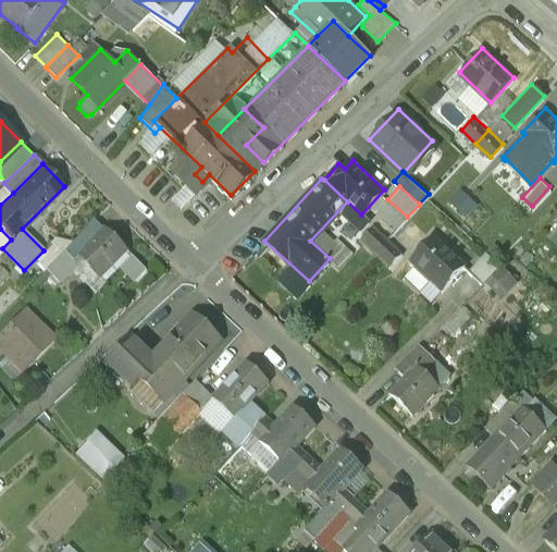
[(473,201),(460,189),(452,199),(465,211),(473,201)]
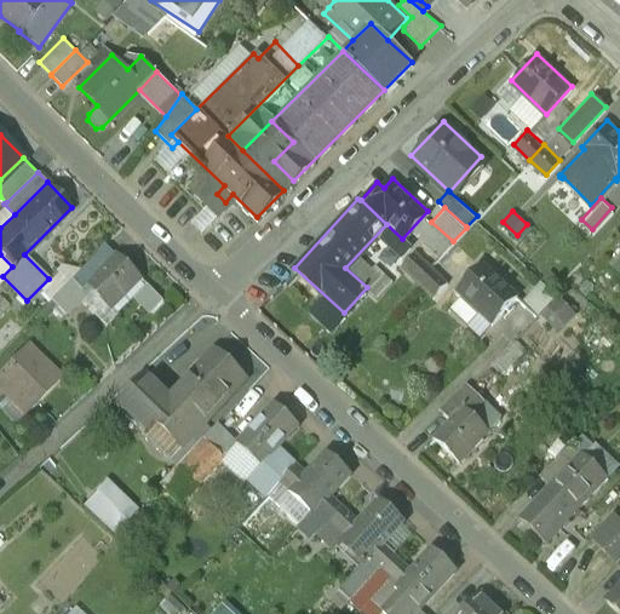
[(414,250),(401,265),(417,280),(431,265),(414,250)]
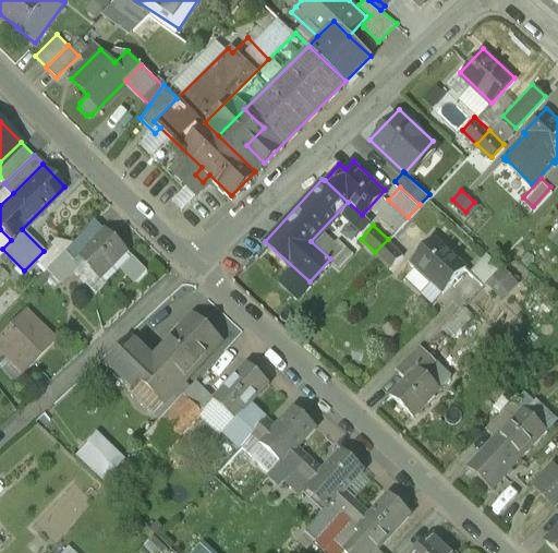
[(128,250),(105,227),(85,247),(108,269),(128,250)]
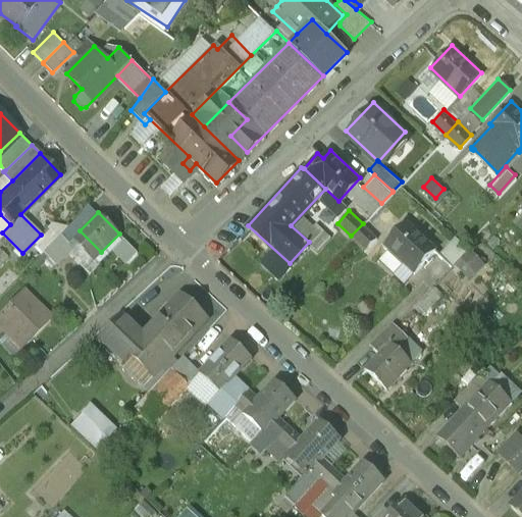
[(435,248),(406,220),(384,243),(388,247),(379,258),(394,271),(404,261),(414,271),(435,248)]
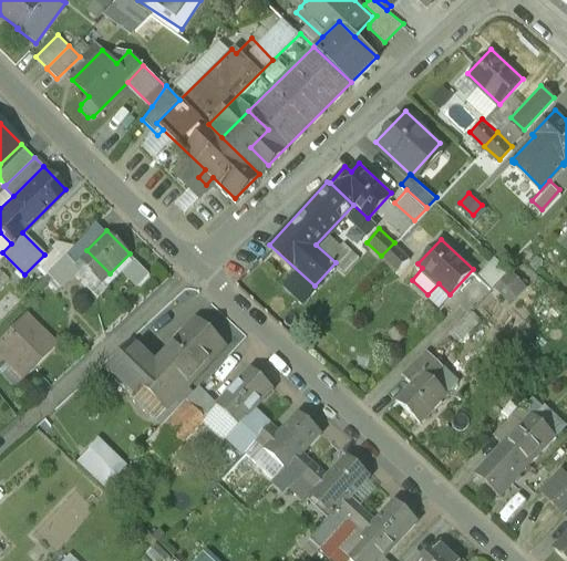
[(409,256),(394,242),(381,256),(397,270),(409,256)]
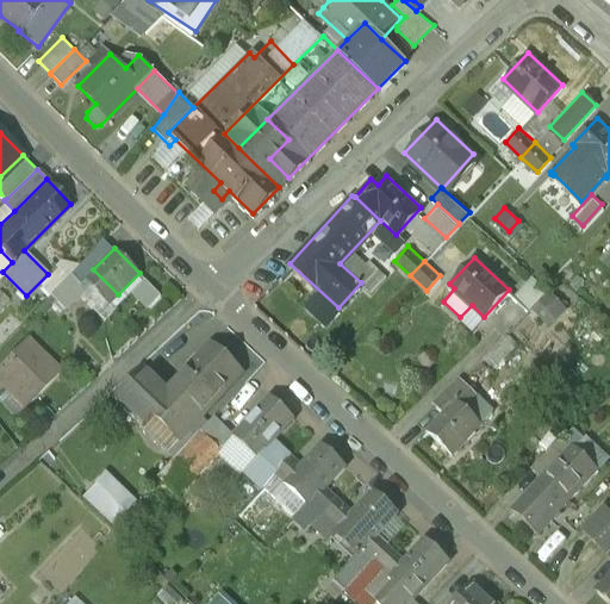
[(118,294),(93,269),(85,278),(93,286),(87,291),(105,309),(118,294)]
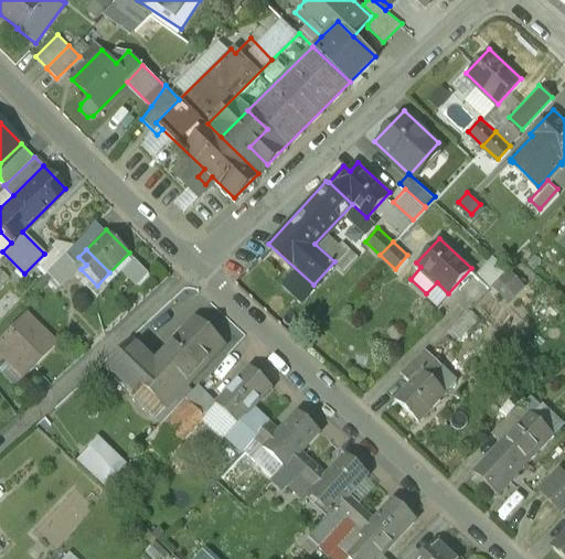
[(489,283),(503,269),(489,255),(475,270),(489,283)]
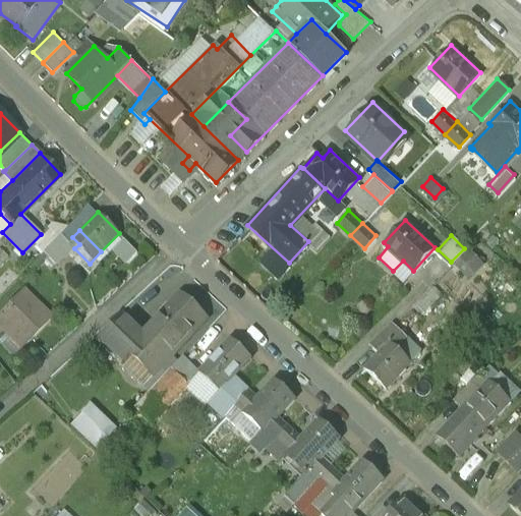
[(66,262),(56,251),(49,259),(58,269),(66,262)]
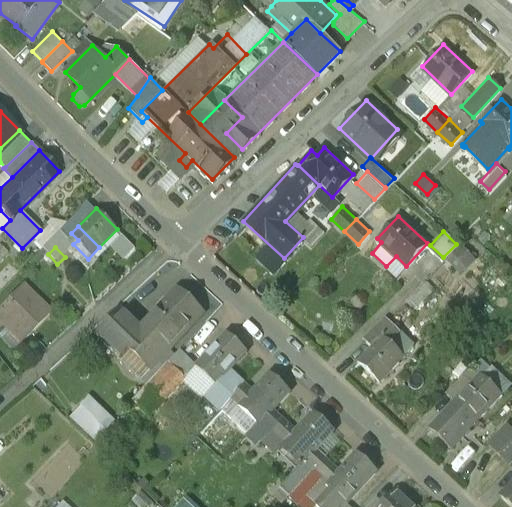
[(49,310),(21,283),(0,303),(0,317),(1,318),(7,312),(28,331),(29,330),(26,328),(45,309),(48,311),(49,310)]
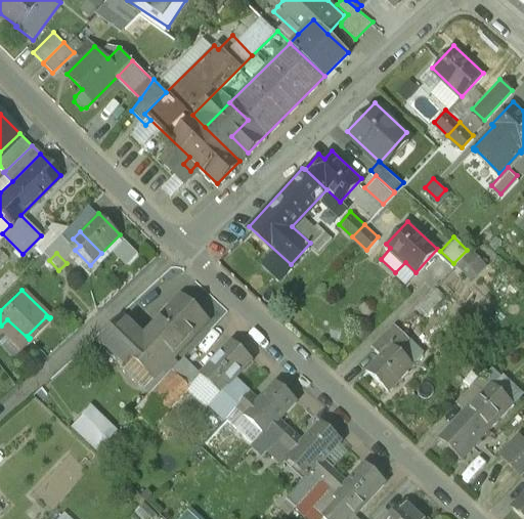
[(180,294),(141,336),(145,339),(131,354),(154,376),(162,369),(207,318),(180,294)]
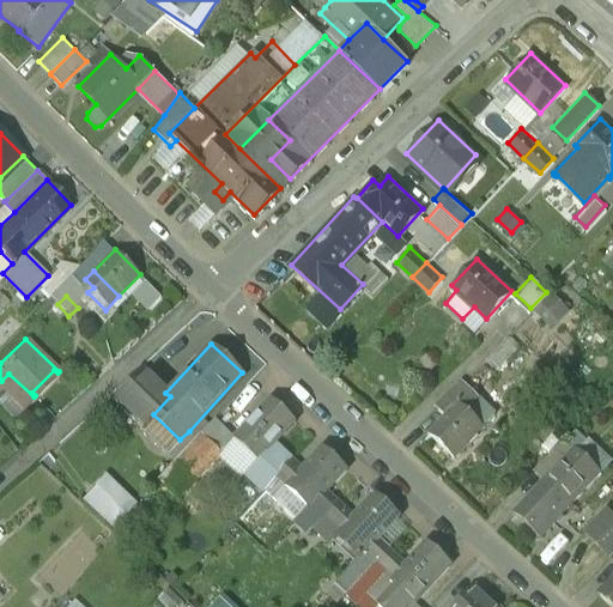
[(165,393),(144,374),(120,399),(145,423),(153,414),(170,396),(165,393)]
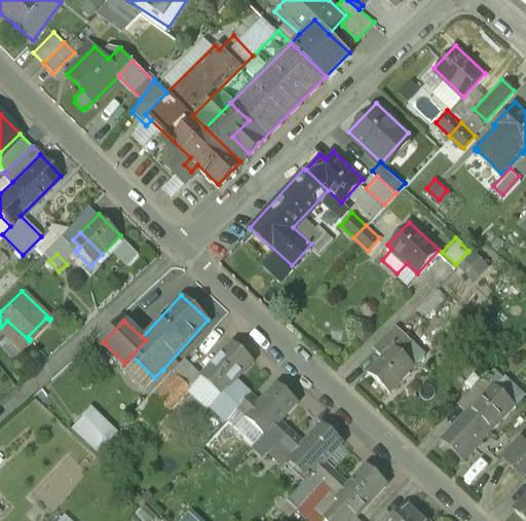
[(201,375),(200,376),(222,395),(224,393),(237,406),(251,392),(236,379),(254,360),(233,341),(201,375)]
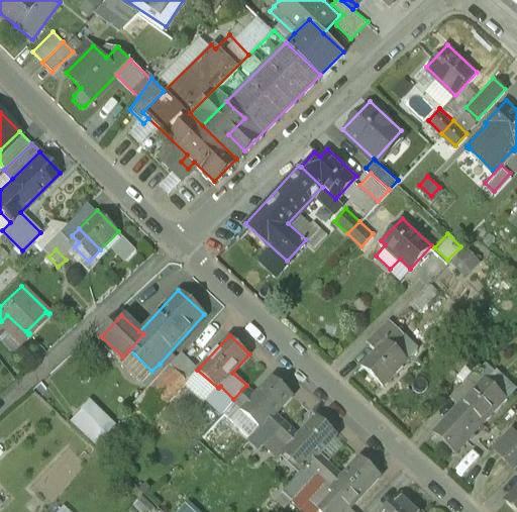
[(407,357),(386,337),(379,344),(401,365),(407,357)]
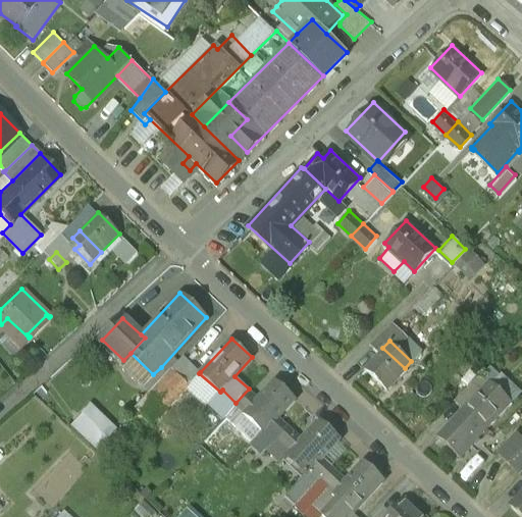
[(382,348),(365,366),(386,388),(405,368),(382,348)]
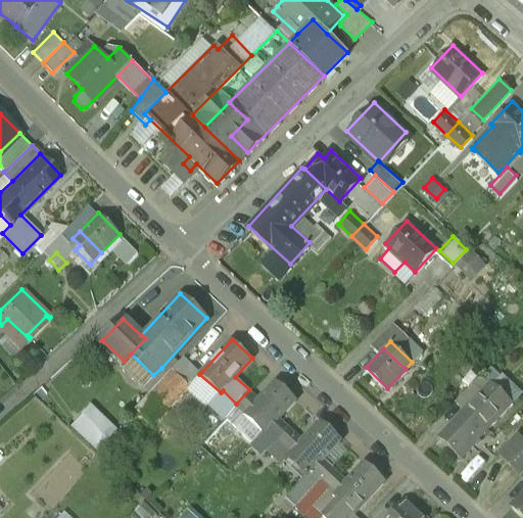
[(153,387),(136,406),(154,423),(199,374),(200,373),(182,356),(167,373),(153,387)]
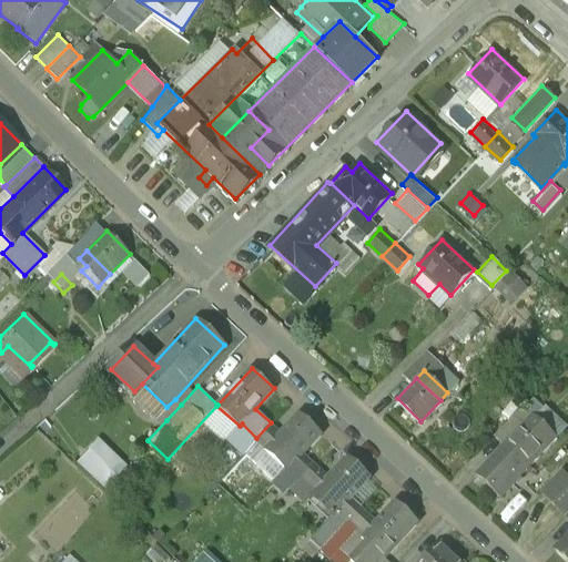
[(181,405),(175,399),(166,407),(160,415),(166,420),(181,405)]
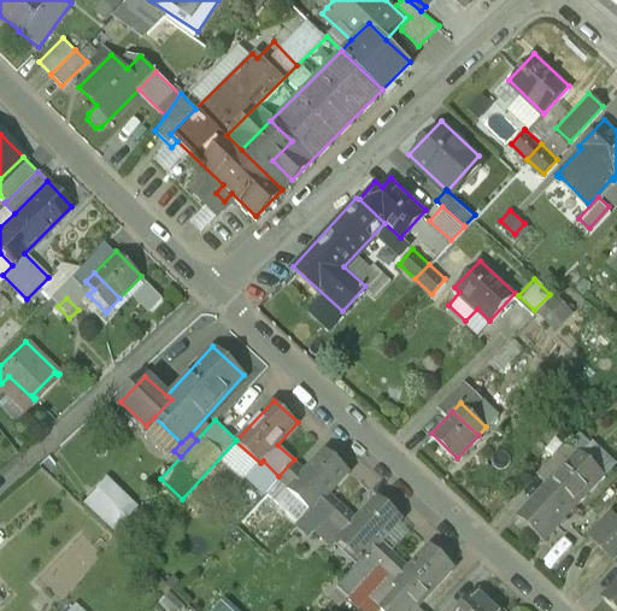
[(291,487),(288,489),(312,511),(329,493),(350,470),(325,448),(305,471),(291,487)]
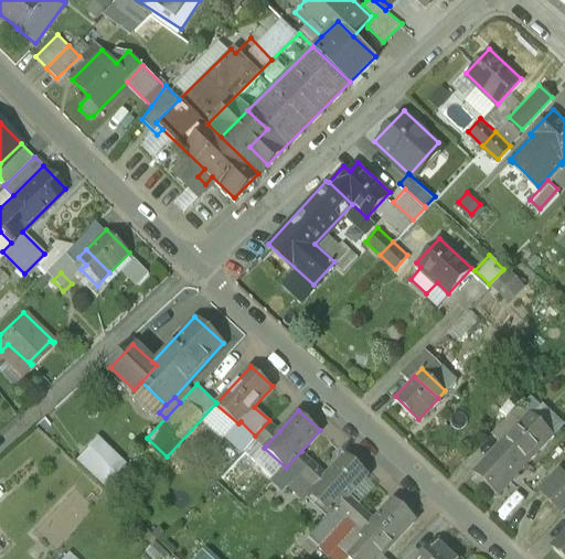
[(530,410),(500,441),(524,463),(554,433),(530,410)]
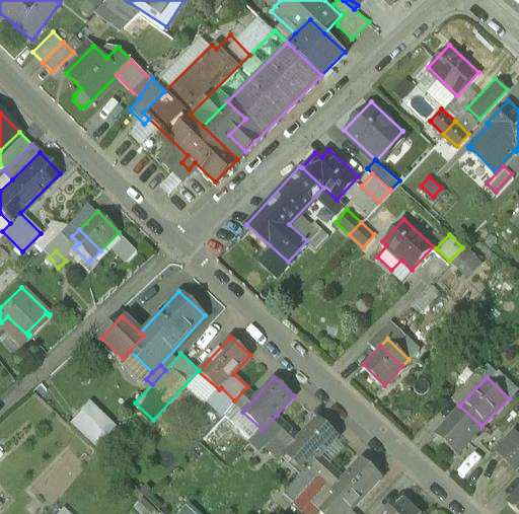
[(249,390),(237,404),(244,410),(256,396),(249,390)]
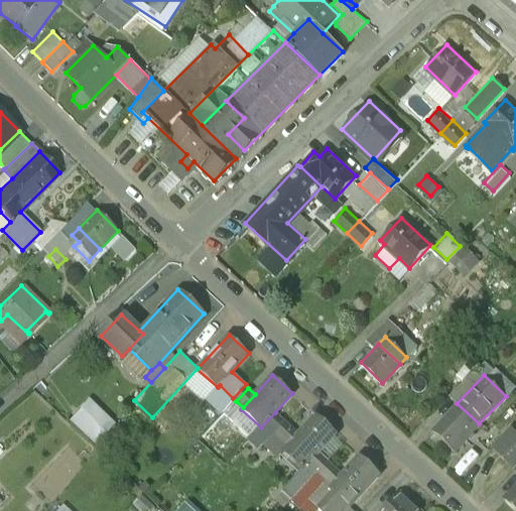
[(71,416),(97,441),(117,421),(90,395),(71,416)]
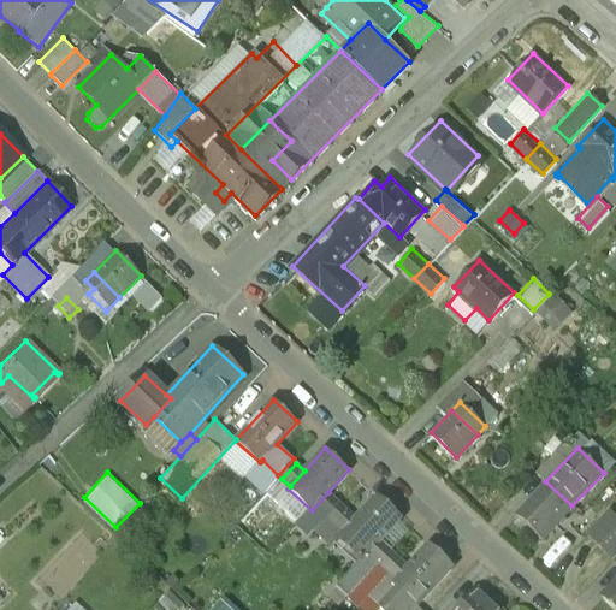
[(545,481),(516,511),(543,537),(572,505),(545,481)]
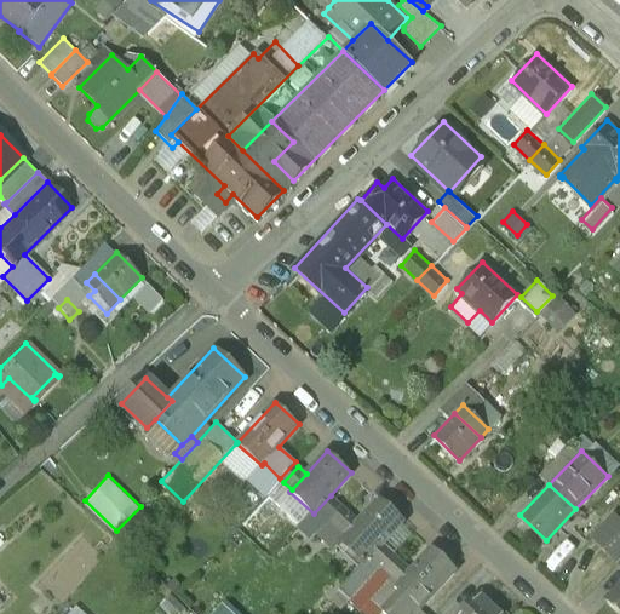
[(331,495),(314,514),(323,523),(340,505),(331,495)]
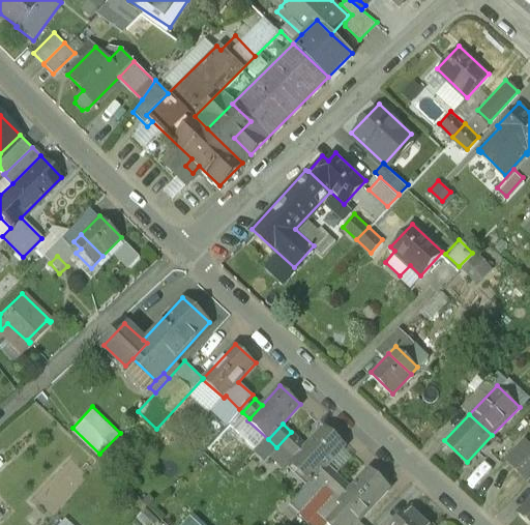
[(306,445),(291,432),(276,447),(272,453),(288,467),(293,462),(311,478),(313,480),(327,465),(345,445),(325,427),(306,445)]
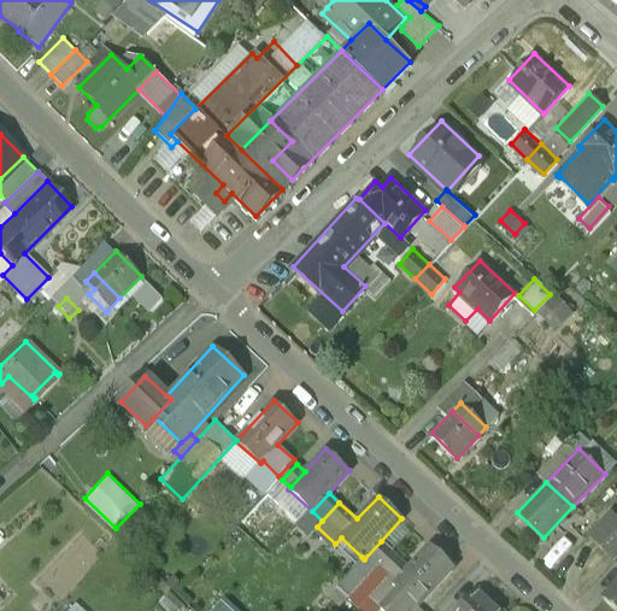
[(616,520),(610,513),(588,535),(615,560),(616,557),(616,520)]
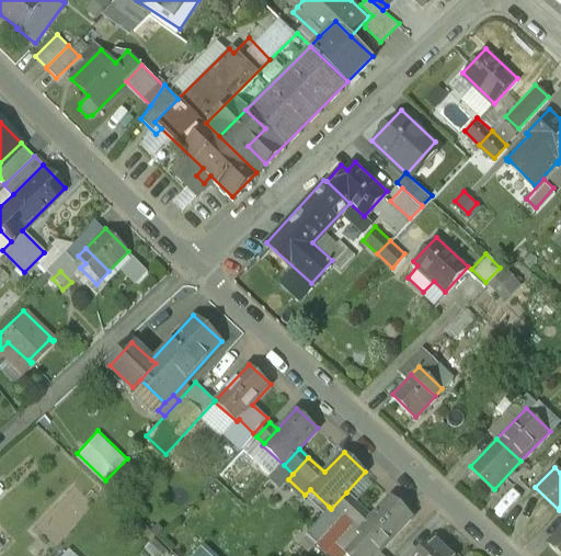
[(346,492),(331,509),(329,507),(328,508),(329,510),(306,534),(316,543),(344,512),(355,500),(346,492)]
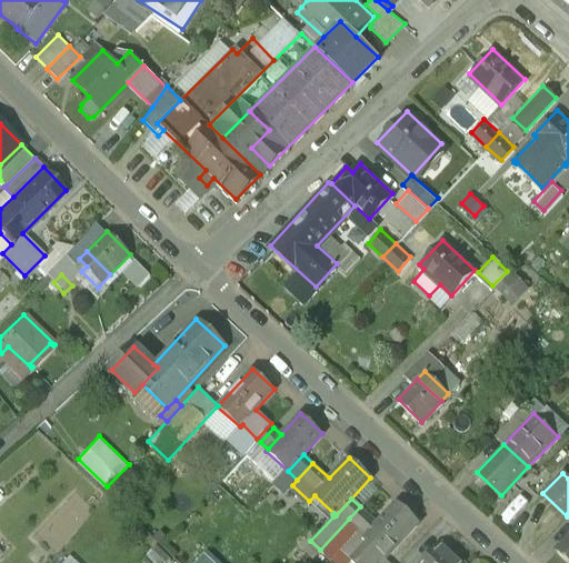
[(367,534),(362,540),(385,560),(419,522),(397,502),(378,523),(367,534)]
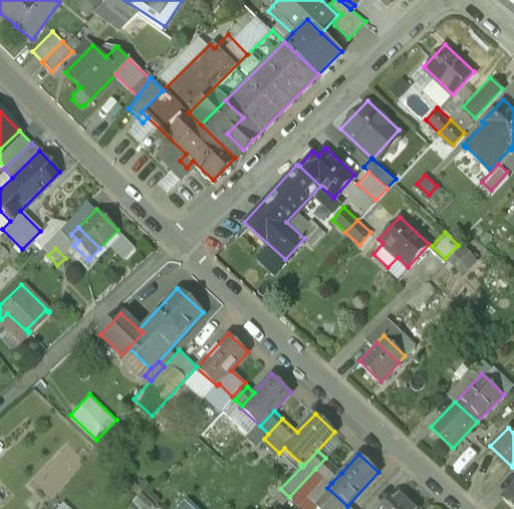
[(341,473),(325,458),(315,469),(331,483),(341,473)]
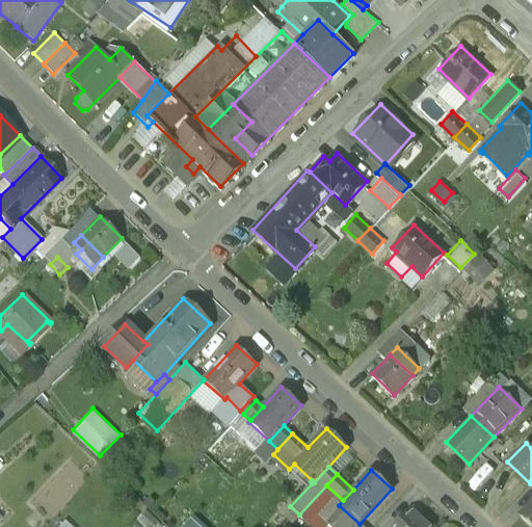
[(531,499),(521,511),(531,522),(531,499)]
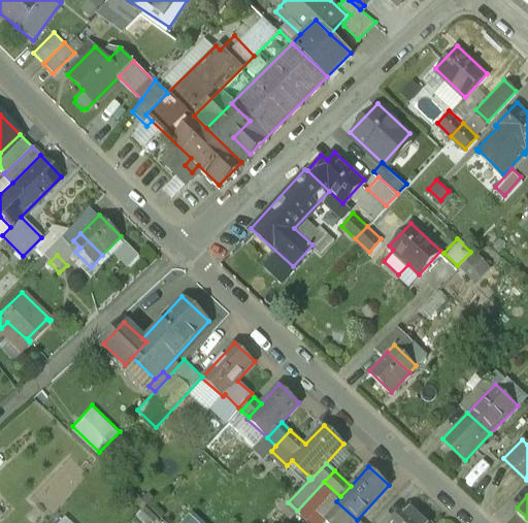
[(429,522),(408,503),(390,522),(429,522)]
